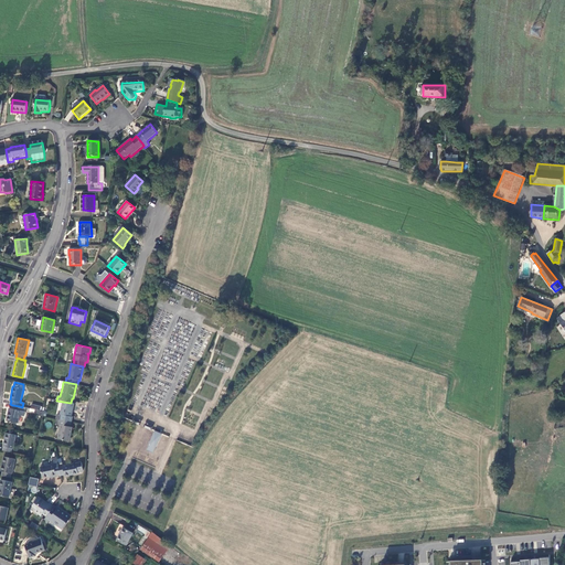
[(71,417),(74,404),(71,403),(63,402),(60,415),(63,416),(62,420),(72,423),(73,418),(71,417)]
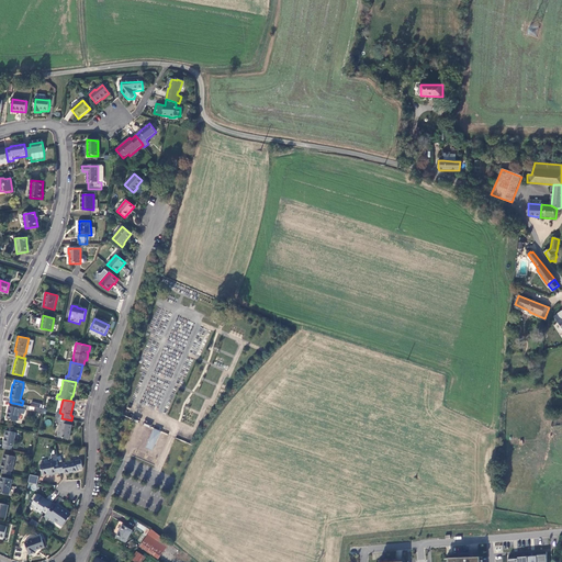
[(23,409),(24,405),(22,405),(19,404),(12,403),(11,406),(9,406),(7,418),(18,422),(20,414),(24,414),(25,409),(23,409)]
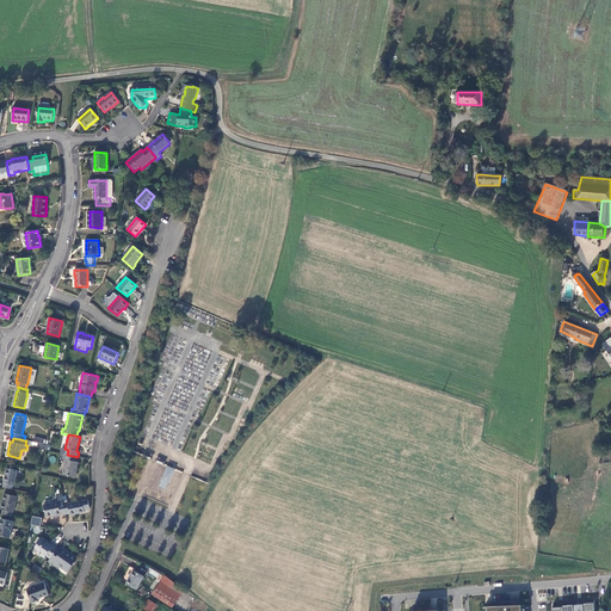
[(78,462),(78,457),(67,455),(65,455),(63,460),(67,461),(65,475),(76,477),(79,462),(78,462)]
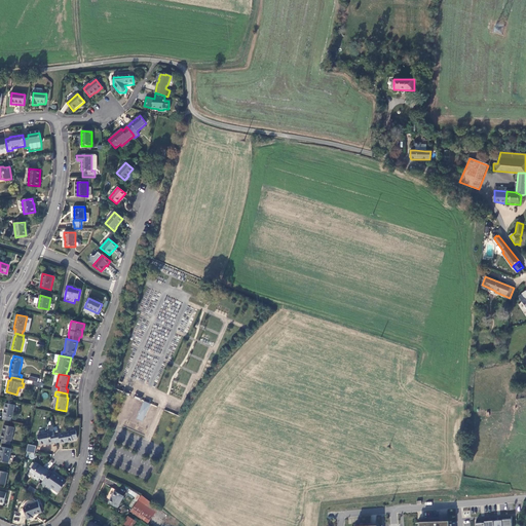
[(143,401),(136,417),(143,420),(149,404),(143,401)]
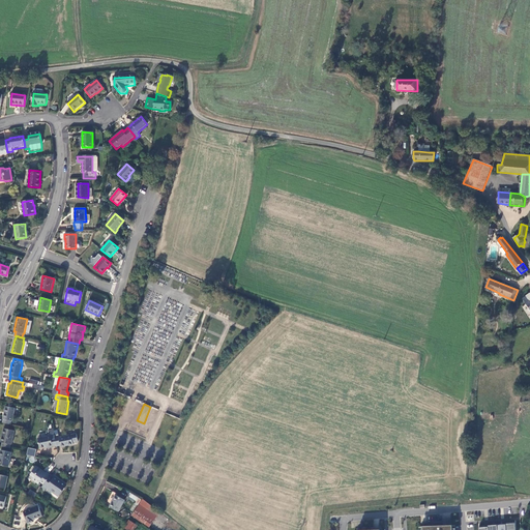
[(3,423),(11,424),(11,420),(12,420),(15,409),(5,407),(3,419),(3,423)]
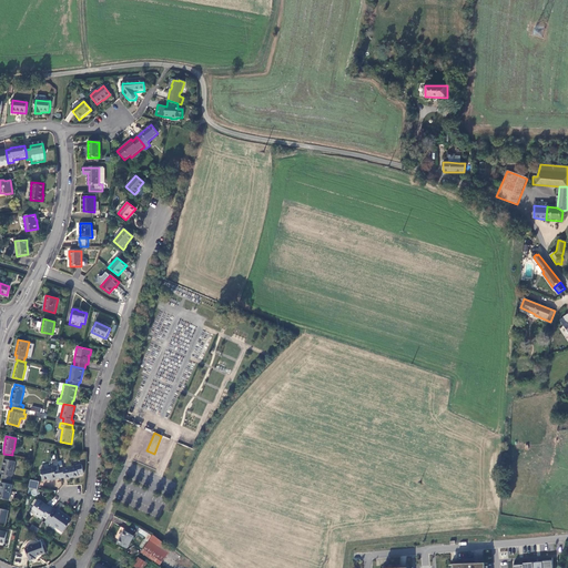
[(2,479),(11,480),(12,476),(16,462),(4,459),(1,474),(2,474),(2,479)]
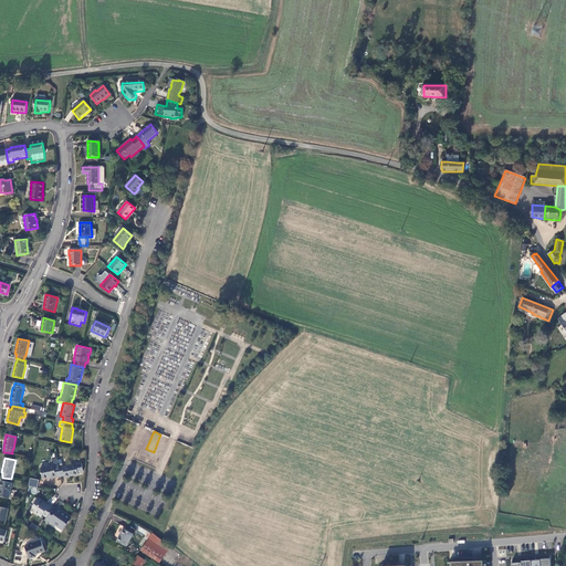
[(56,478),(61,477),(59,467),(56,459),(52,459),(54,465),(41,468),(43,479),(48,478),(56,475),(56,478)]
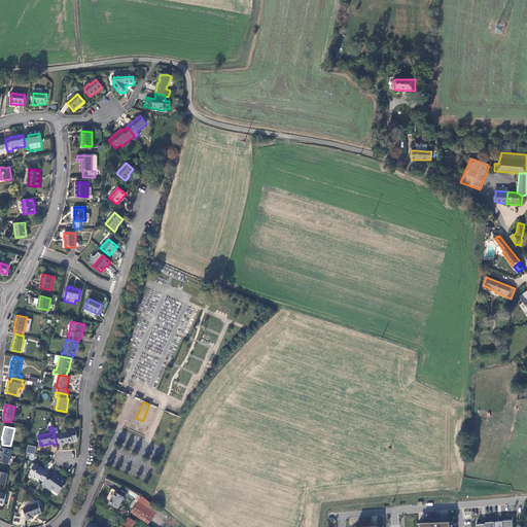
[(55,434),(57,444),(60,443),(61,444),(73,442),(71,432),(59,434),(59,433),(55,434)]
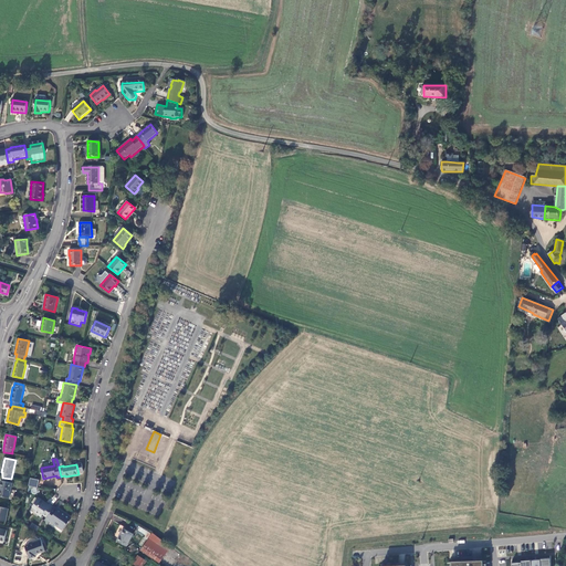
[(29,485),(37,488),(39,480),(30,479),(29,485)]
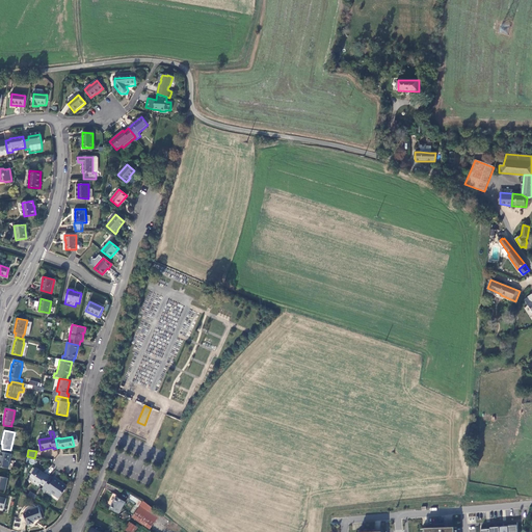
[(11,454),(1,452),(0,457),(0,466),(8,468),(11,454)]
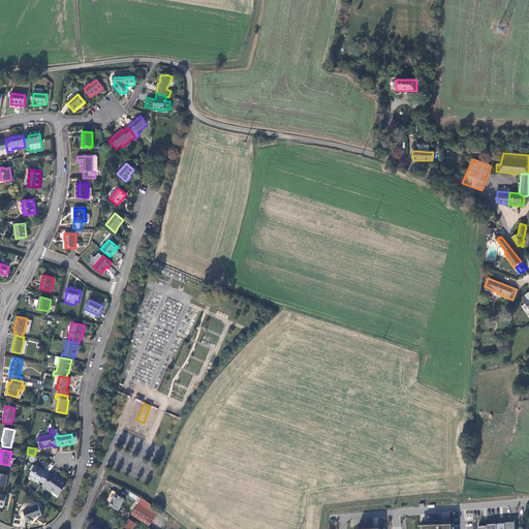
[(43,485),(51,474),(47,471),(45,472),(45,473),(42,471),(43,470),(36,466),(30,474),(34,477),(32,479),(36,481),(37,479),(40,481),(43,485)]
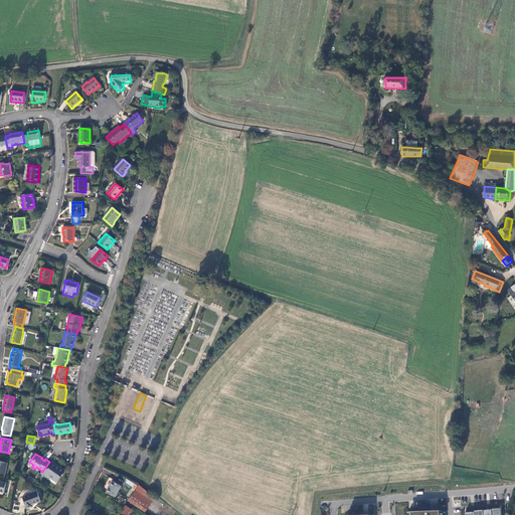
[(52,464),(49,462),(42,472),(39,475),(43,478),(44,476),(45,474),(57,483),(65,472),(53,463),(52,464)]
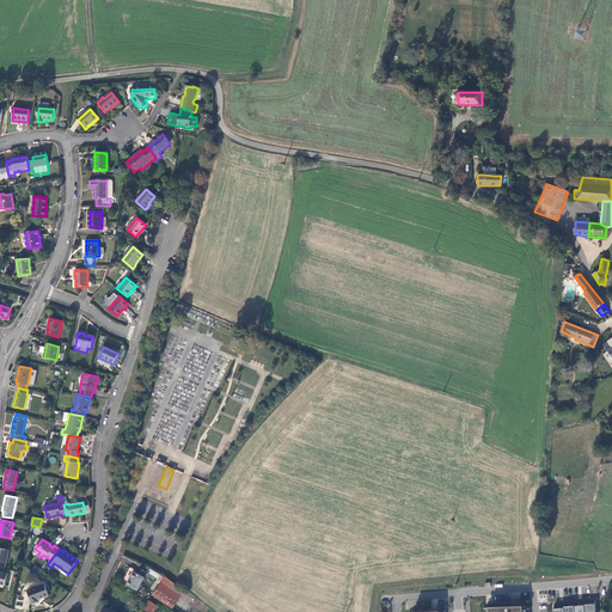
[(67,575),(68,574),(54,563),(53,565),(67,575)]
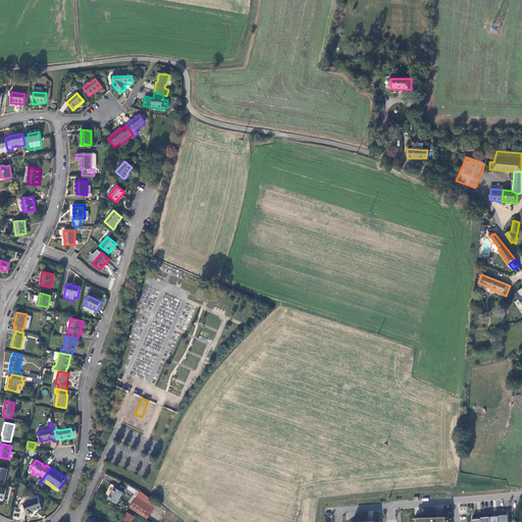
[(123,491),(114,486),(109,498),(117,503),(123,491)]
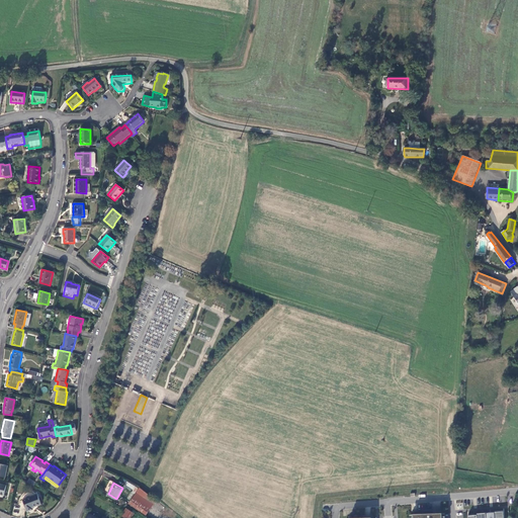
[(140,488),(128,505),(137,510),(146,516),(156,501),(140,488)]
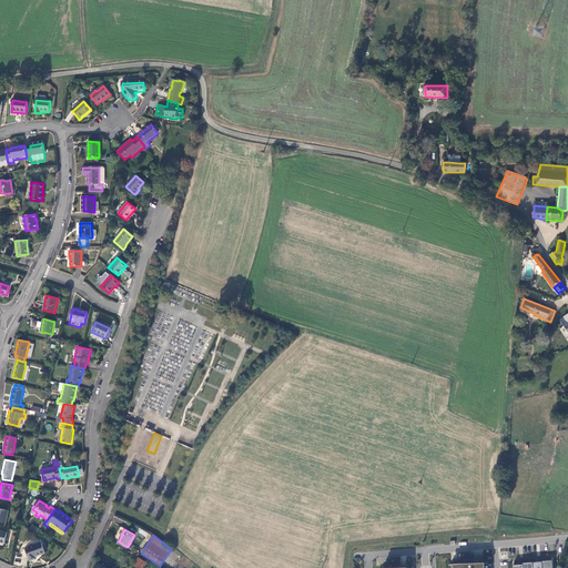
[(44,554),(41,543),(24,548),(29,561),(36,559),(34,558),(44,554)]
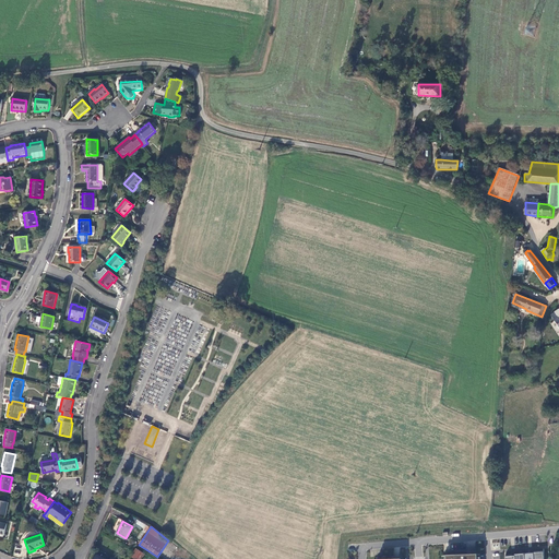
[(134,558),(141,558),(145,555),(135,548),(130,556),(134,558)]
